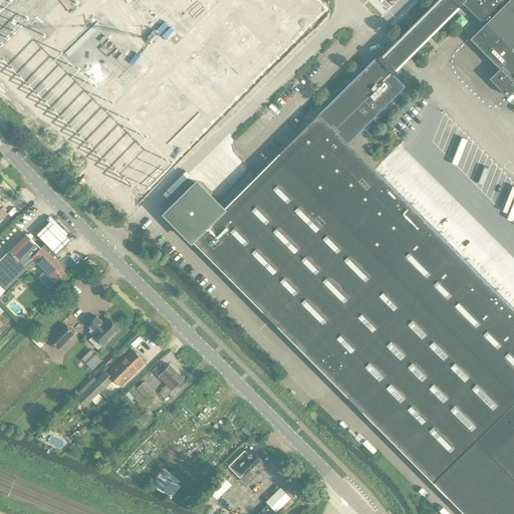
[(21,26),(0,47),(0,58),(139,199),(327,9),(317,0),(11,0),(4,8),(21,26)]
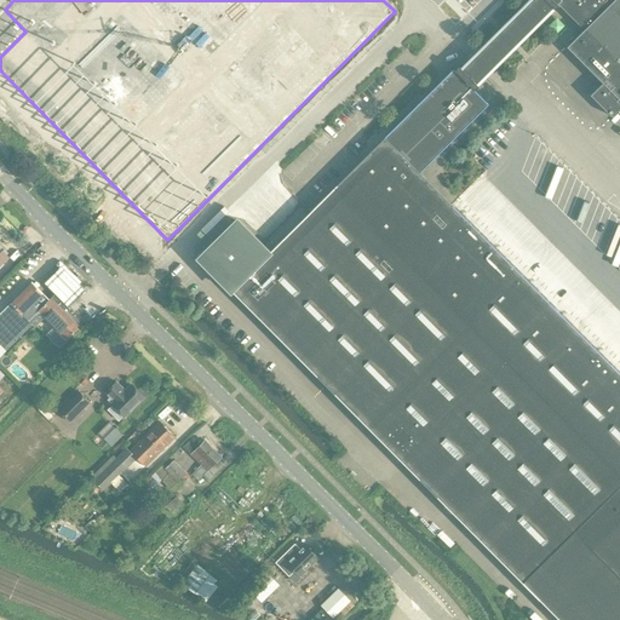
[(545,0),(529,0),(465,64),(481,81),(554,9),(545,0)]
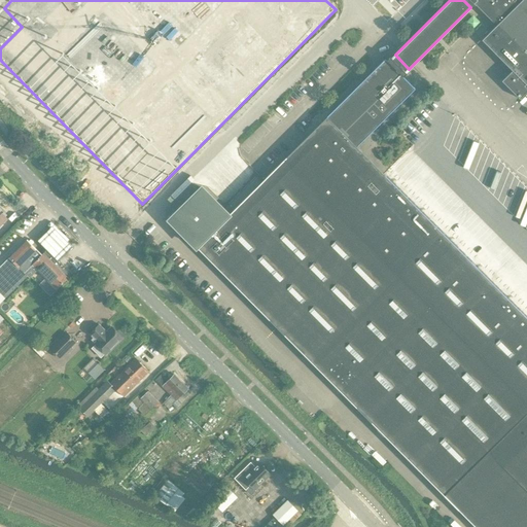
[(526,0),(463,0),(470,7),(472,9),(476,5),(494,23),(495,22),(498,24),(483,39),(482,40),(512,70),(526,84),(526,0)]
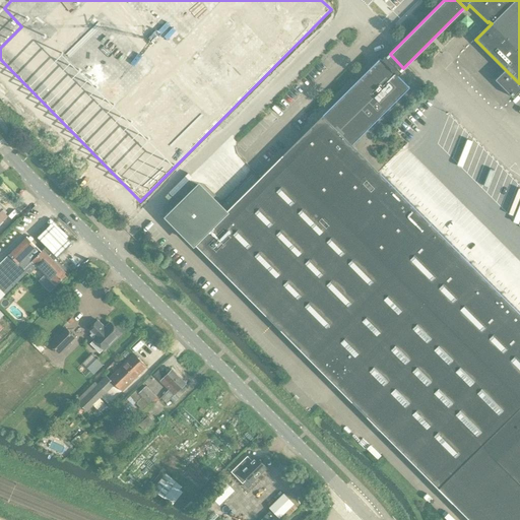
[(230,215),(197,247),(438,489),(468,519),(519,519),(519,314),(351,145),(409,87),(398,76),(401,73),(400,71),(403,68),(390,54),(387,58),(385,56),(382,60),(380,58),(322,116),(258,180),(254,175),(220,207),(230,215)]
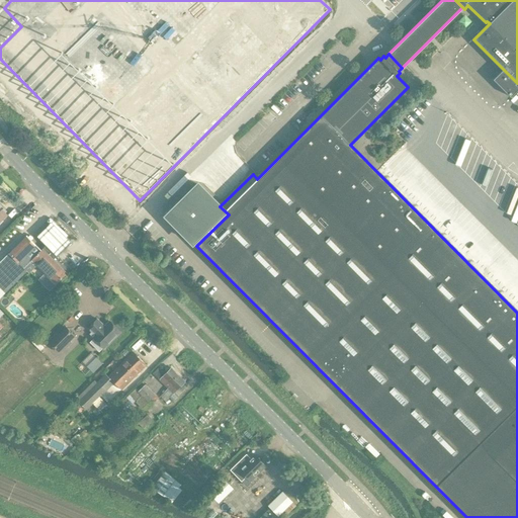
[(517,83),(503,69),(493,80),(511,97),(517,90),(517,83)]
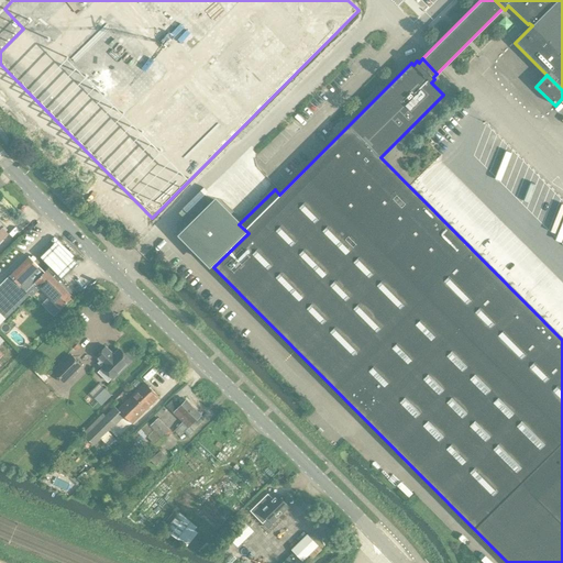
[(216,201),(181,235),(210,264),(213,267),(249,233),(239,224),(216,201)]
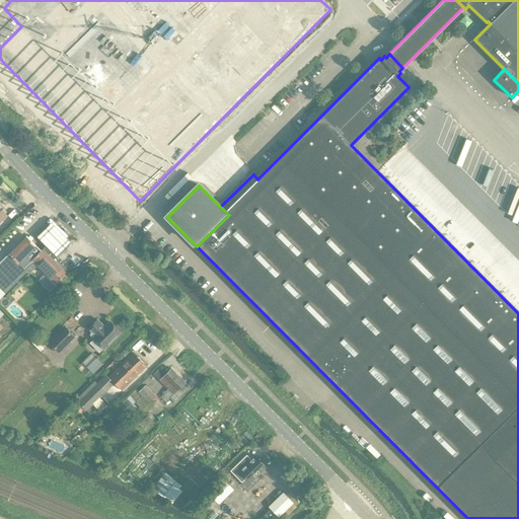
[(46,246),(57,257),(71,243),(51,223),(36,236),(46,246)]
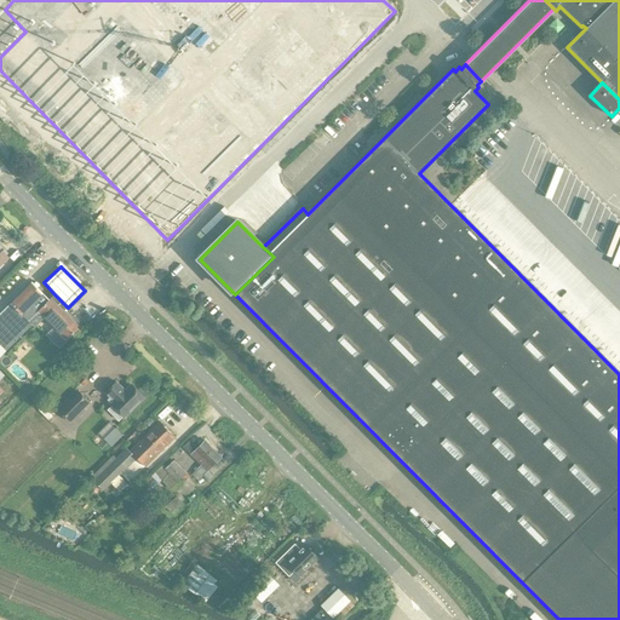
[(55,294),(49,299),(32,282),(0,313),(0,356),(32,325),(34,327),(44,317),(57,305),(65,314),(70,309),(68,308),(55,294)]
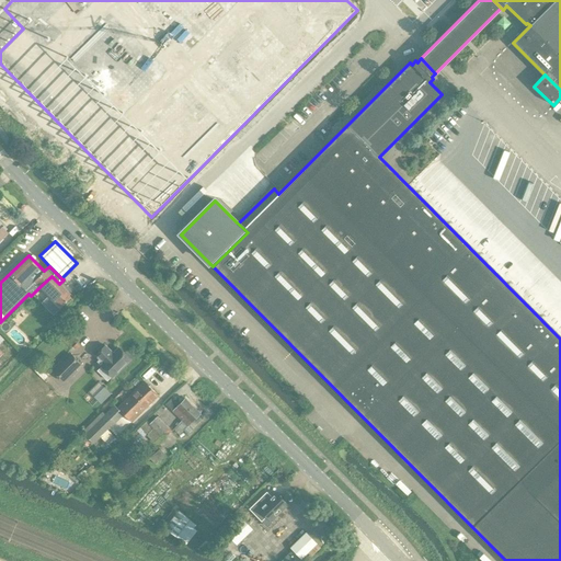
[(72,296),(59,284),(52,276),(39,287),(60,308),(72,296)]
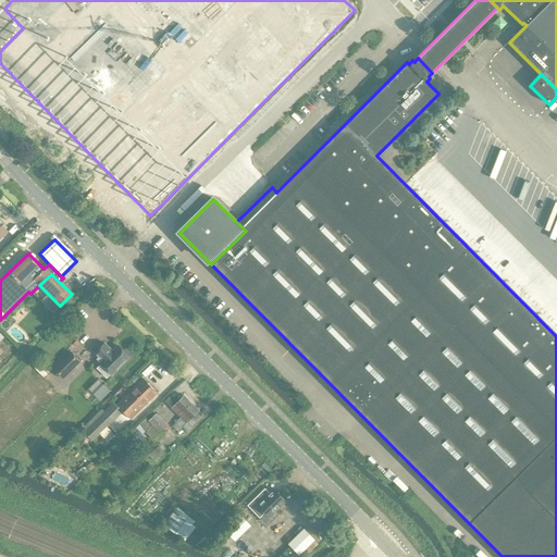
[(104,344),(95,354),(98,357),(96,360),(99,363),(100,364),(97,369),(107,379),(110,375),(112,376),(130,358),(118,346),(112,351),(104,344)]
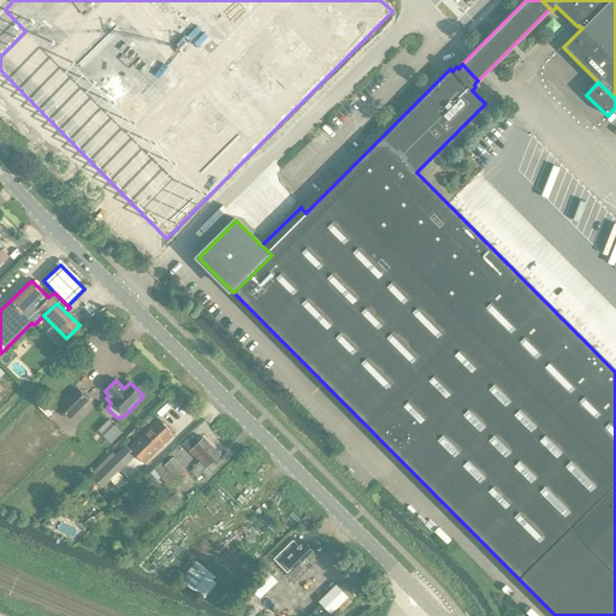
[(78,389),(59,408),(70,419),(89,400),(78,389)]
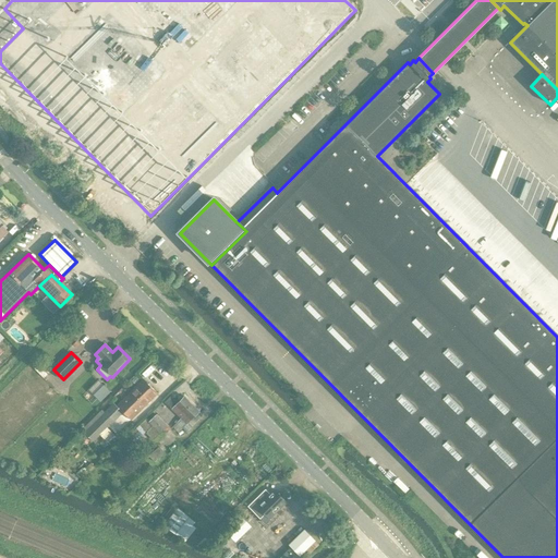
[(26,377),(0,403),(0,419),(15,434),(49,400),(26,377)]
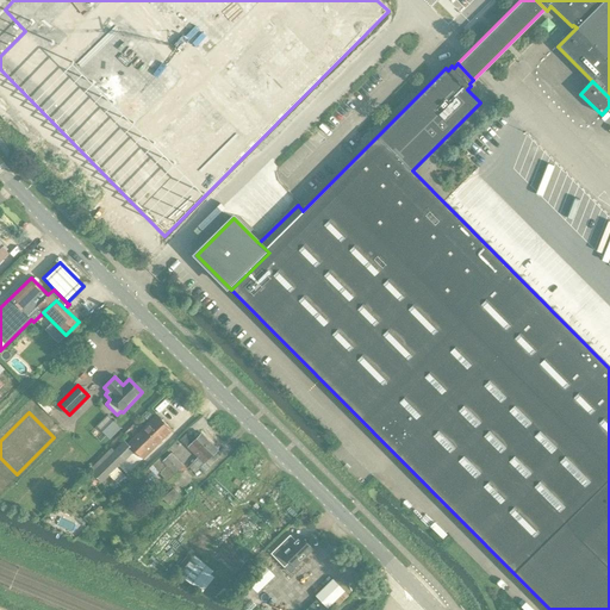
[(100,468),(93,474),(100,481),(107,475),(134,449),(143,459),(173,430),(157,415),(128,444),(125,442),(100,468)]
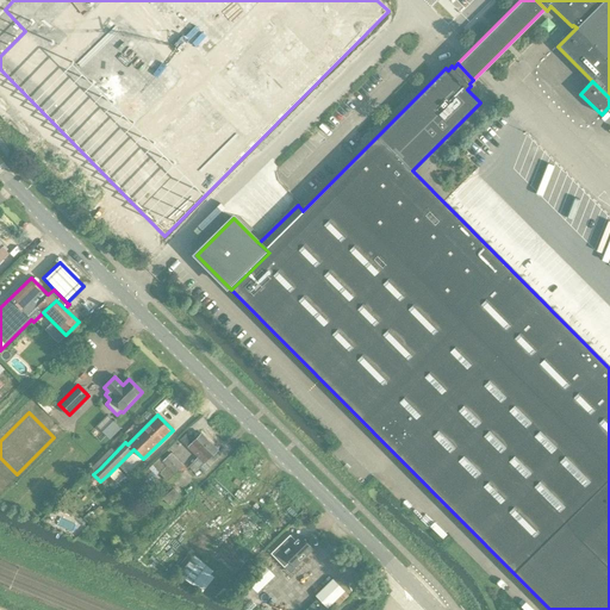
[(187,433),(181,440),(188,447),(195,455),(210,442),(201,434),(194,441),(187,433)]
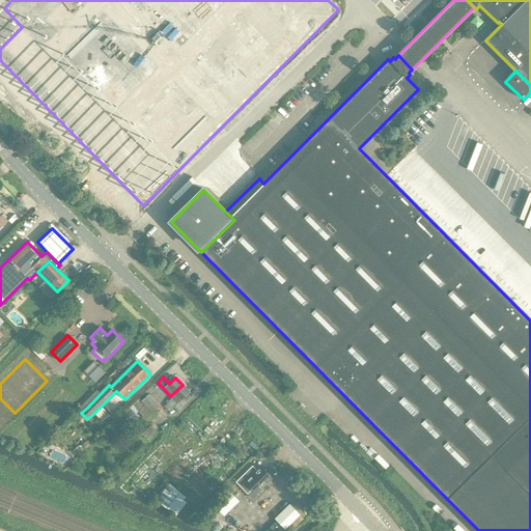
[(188,393),(189,391),(183,385),(170,396),(172,398),(164,406),(170,412),(174,408),(177,412),(192,397),(188,393)]
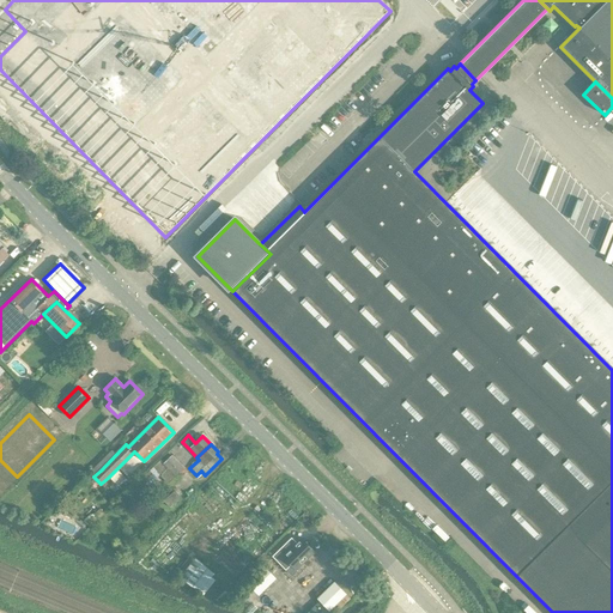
[(164,463),(176,477),(184,468),(173,455),(164,463)]
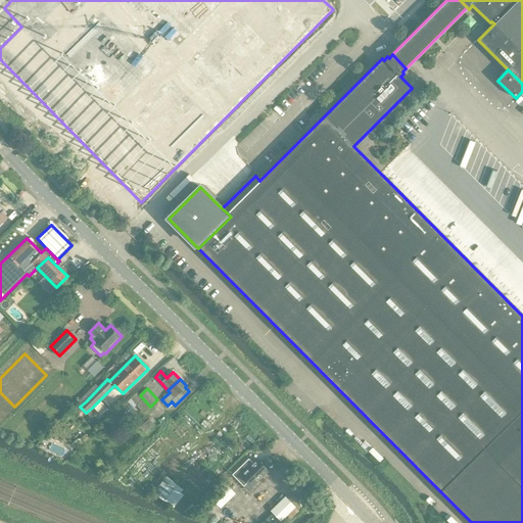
[(144,413),(150,407),(140,395),(137,392),(121,409),(127,415),(136,406),(144,413)]
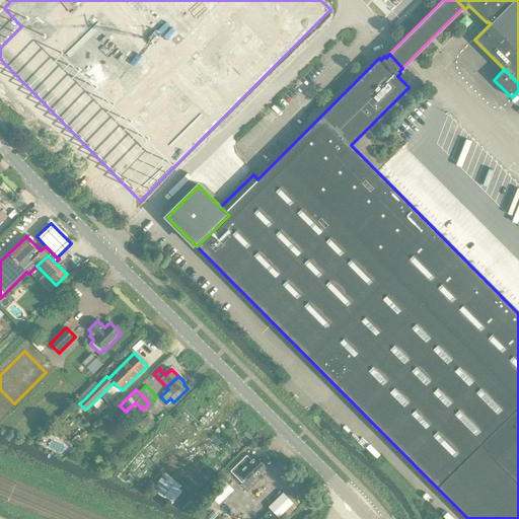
[(148,415),(146,417),(138,424),(144,431),(153,422),(148,415)]
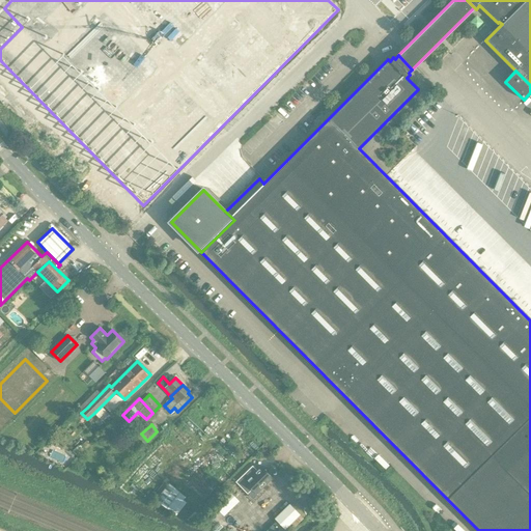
[(249,469),(235,482),(247,494),(251,490),(255,494),(257,493),(272,478),(261,467),(257,471),(254,474),(249,469)]
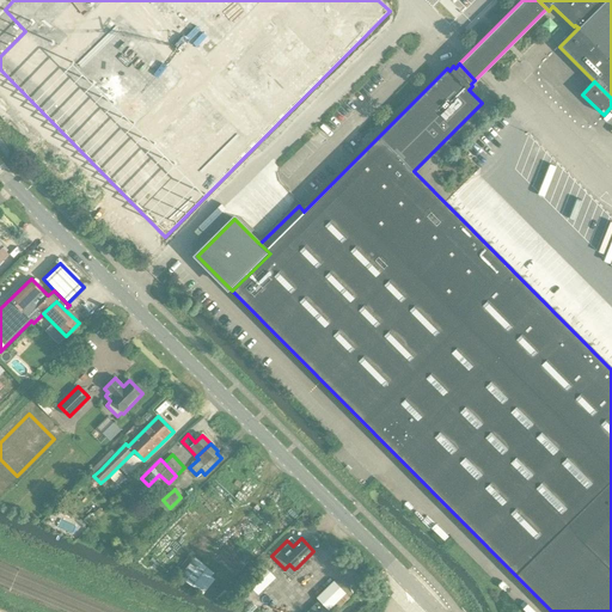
[(317,598),(329,610),(346,593),(334,581),(317,598)]
